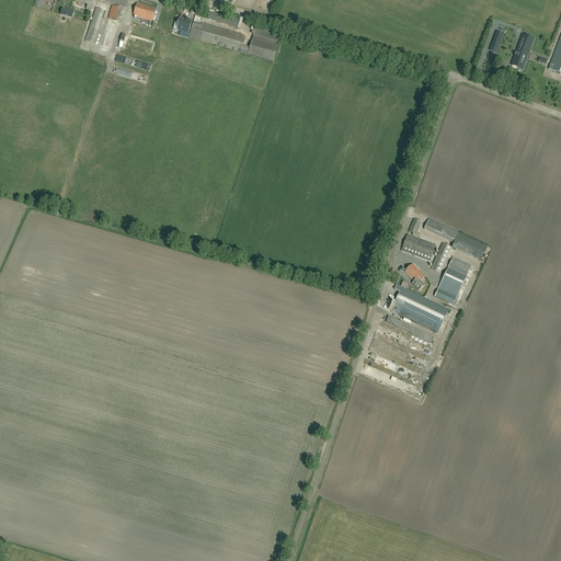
[(152,22),(156,10),(137,4),(134,16),(152,22)]
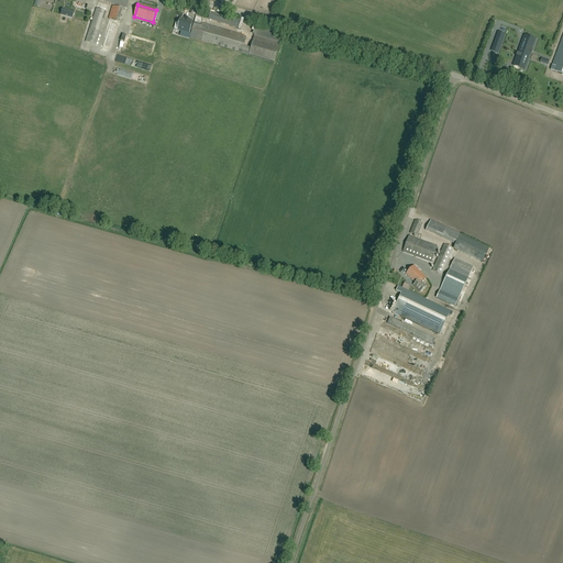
[(113,7),(103,50),(112,52),(122,9),(113,7)]
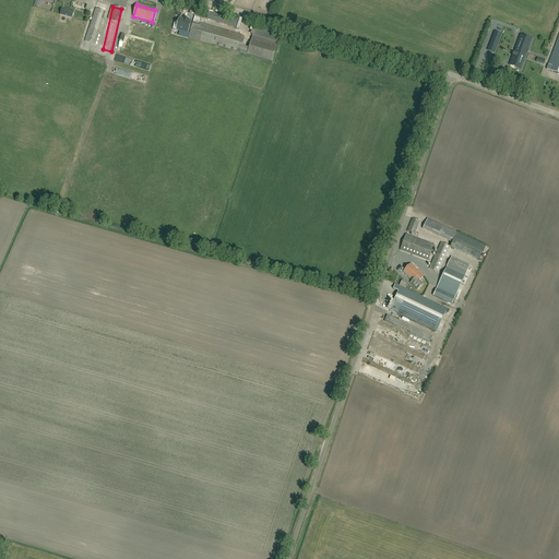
[(62,8),(60,15),(72,19),(74,11),(62,8)]
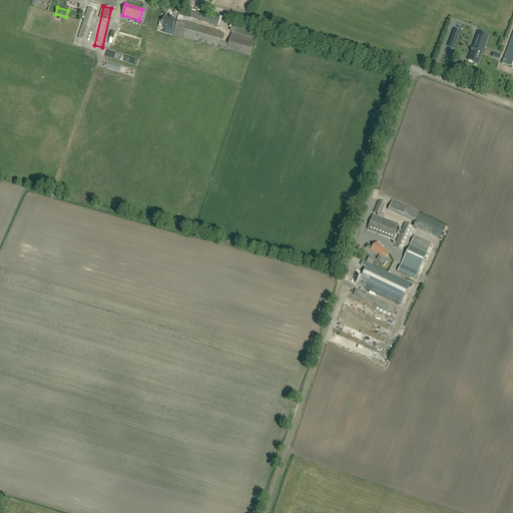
[(87,41),(96,11),(88,9),(78,38),(87,41)]
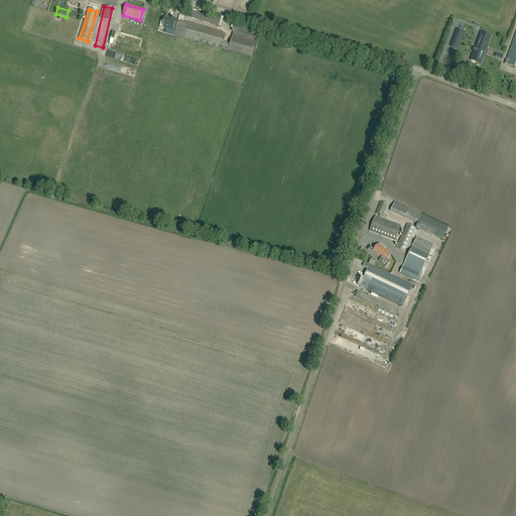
[(212,24),(214,25),(217,24),(218,22),(219,20),(218,18),(217,16),(214,15),(212,16),(211,17),(192,11),(191,16),(210,22),(212,24)]
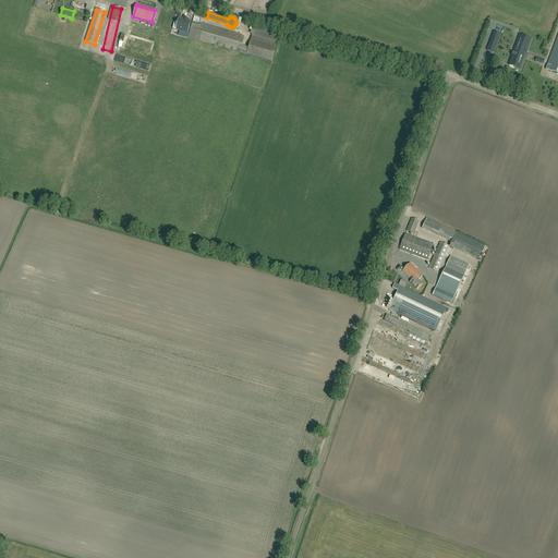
[(174,22),(172,29),(187,33),(191,22),(187,21),(183,20),(179,19),(178,23),(174,22)]
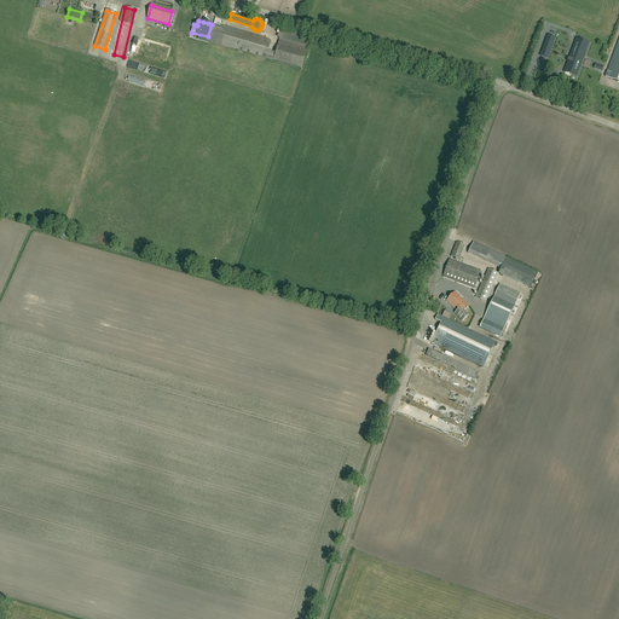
[(209,42),(223,46),(262,57),(262,58),(301,69),(307,48),(281,41),(276,56),(264,52),(267,41),(227,29),(226,33),(213,29),(209,42)]
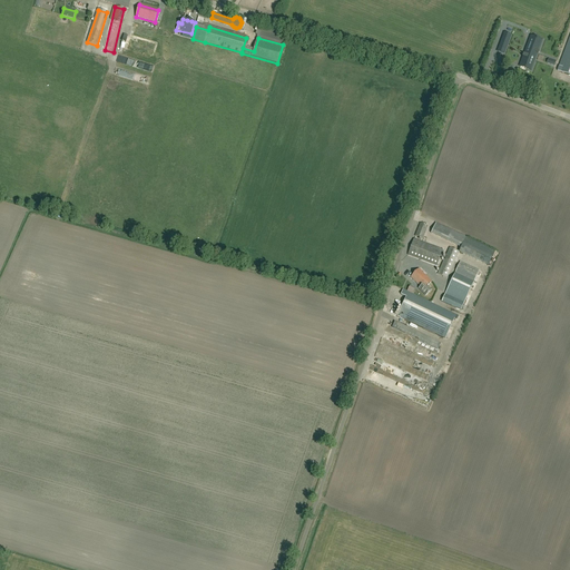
[(508,36),(519,40),(521,35),(510,31),(508,36)]
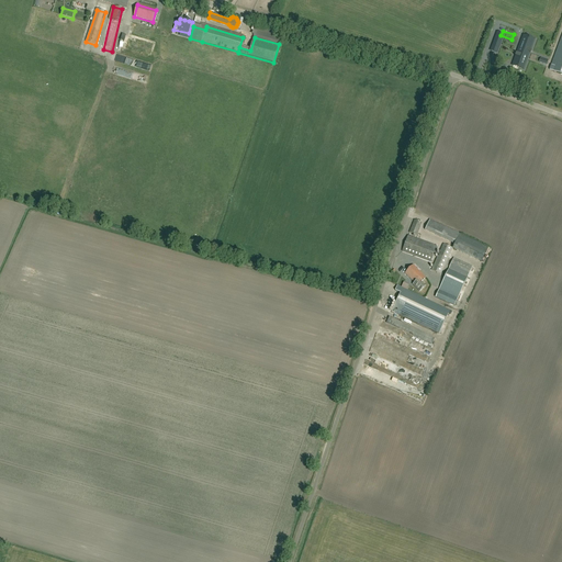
[(503,40),(496,36),(492,47),(498,49),(503,40)]
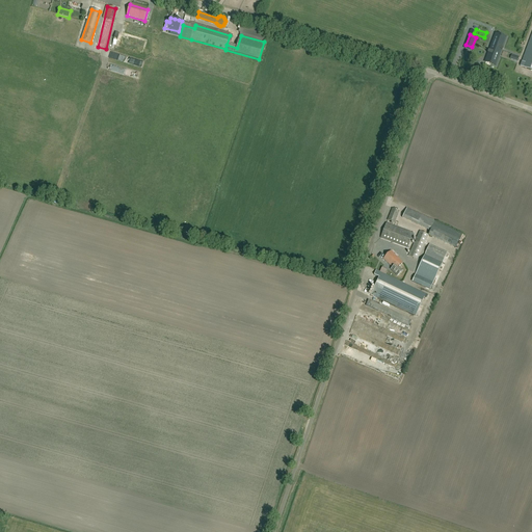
[(521,67),(531,71),(531,35),(530,41),(521,67)]
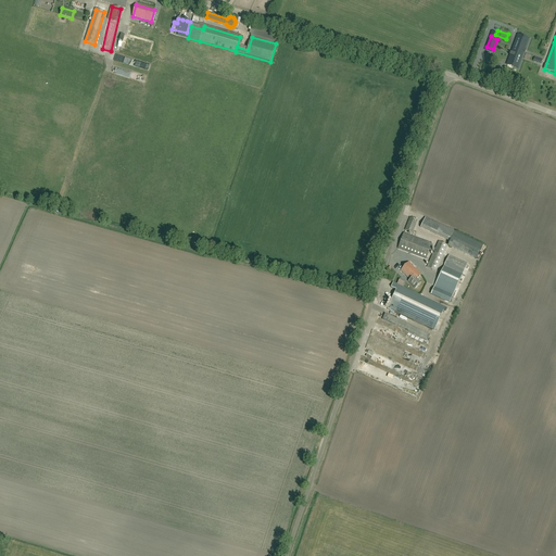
[(521,58),(521,57),(522,52),(525,53),(526,50),(525,50),(529,40),(525,38),(523,38),(522,40),(518,38),(512,53),(510,53),(509,57),(510,57),(508,62),(514,64),(513,66),(517,68),(521,58)]
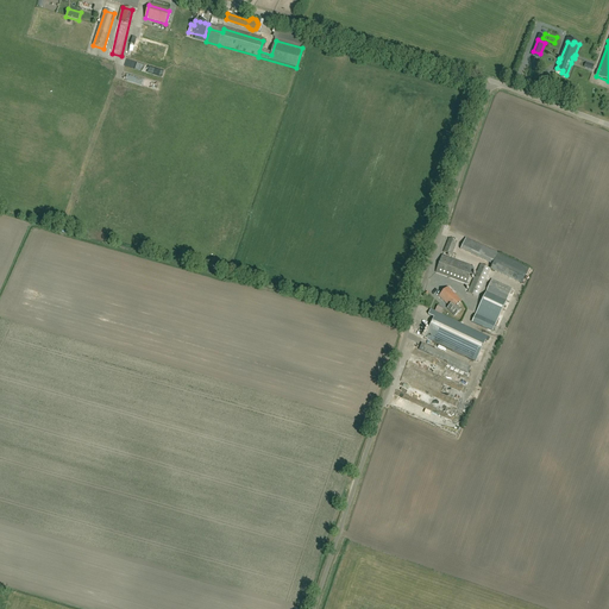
[(595,73),(601,56),(592,52),(586,69),(595,73)]
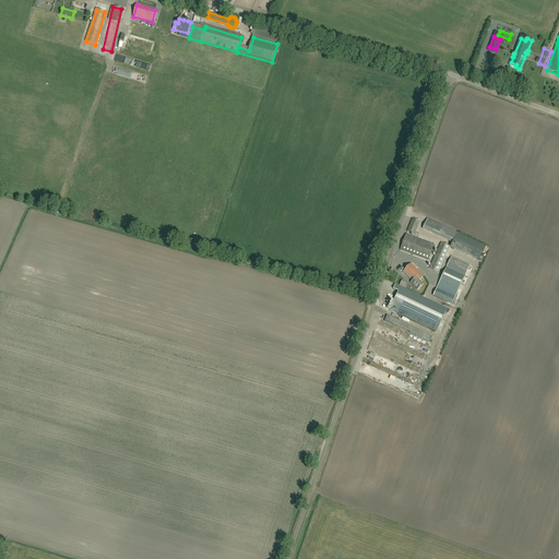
[(415,235),(419,222),(413,219),(407,232),(415,235)]
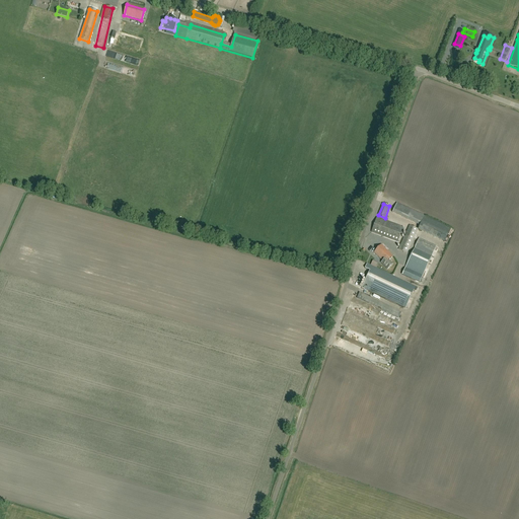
[(371,232),(398,242),(404,228),(377,218),(371,232)]
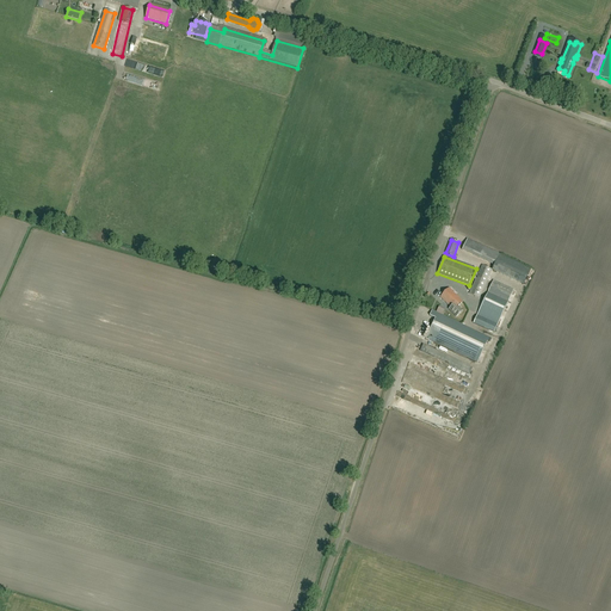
[(469,295),(479,298),(492,270),(488,269),(488,267),(486,266),(486,267),(482,266),(469,295)]
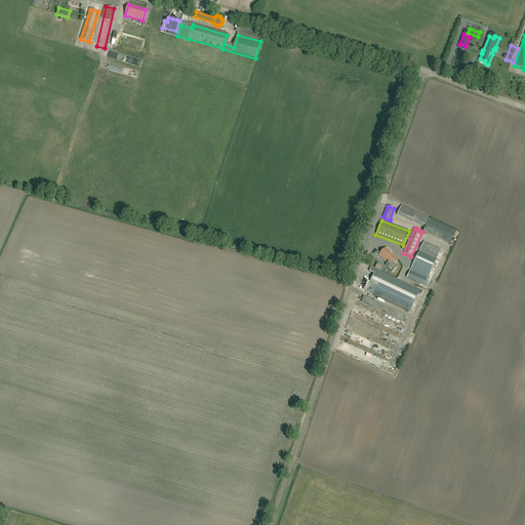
[(427,280),(428,278),(437,259),(439,255),(442,249),(423,241),(421,247),(419,251),(410,272),(418,276),(427,280)]
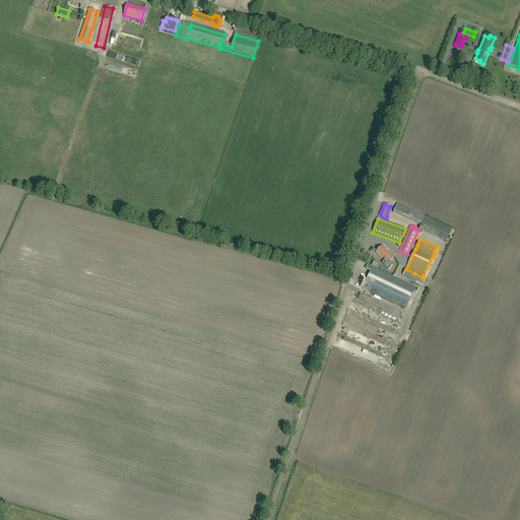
[(390,261),(394,257),(382,246),(375,253),(384,262),(382,264),(388,270),(393,265),(390,261)]
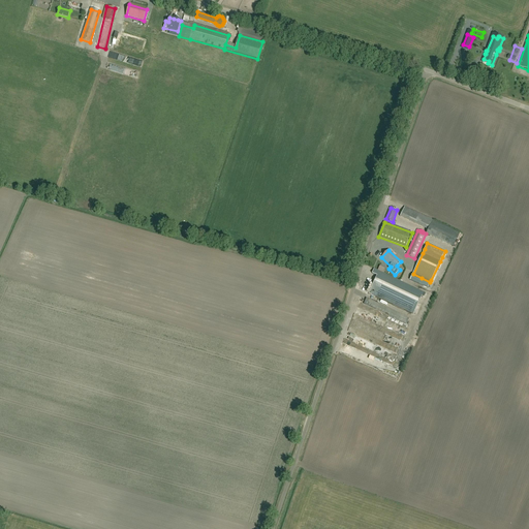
[(374,292),(373,293),(380,297),(380,299),(412,314),(423,293),(404,284),(382,273),(374,269),(372,274),(377,276),(374,282),(370,290),(374,292)]
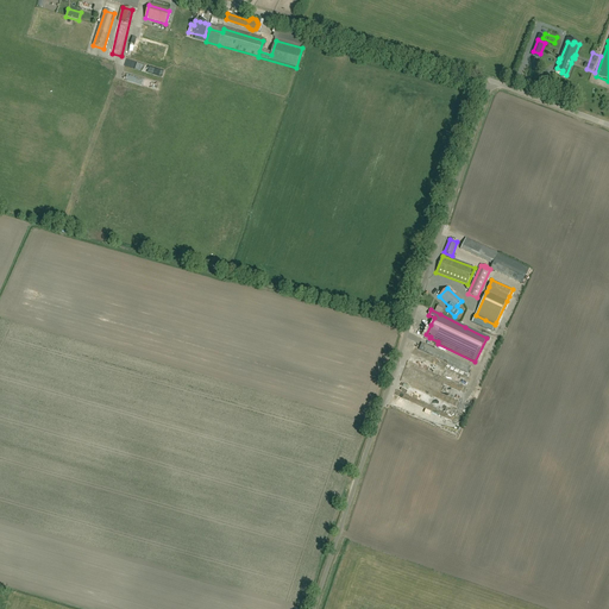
[(495,325),(485,320),(483,327),(493,332),(495,325)]
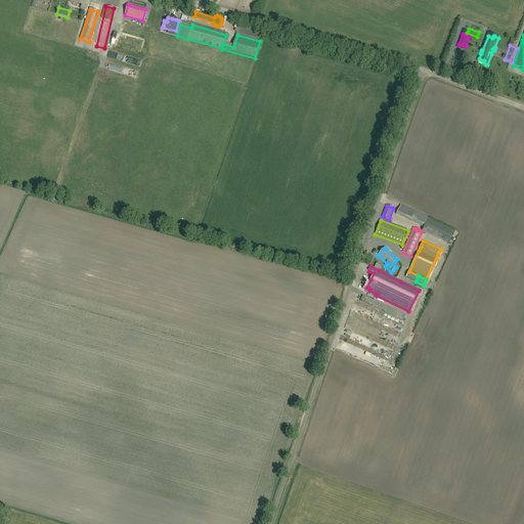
[(384,323),(385,320),(377,318),(378,316),(369,314),(367,319),(384,323)]
